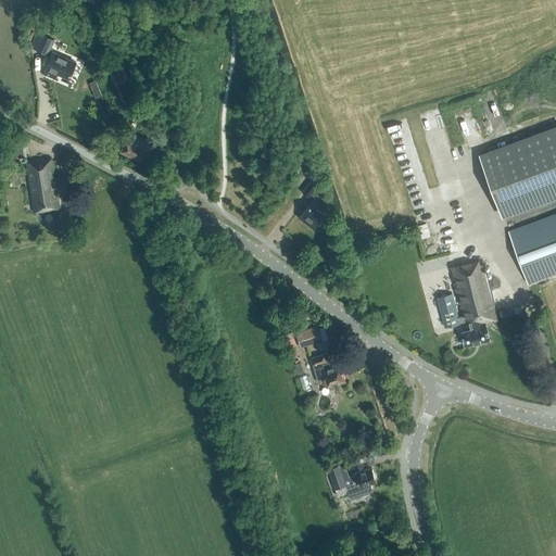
[(68,78),(76,62),(52,52),(49,50),(53,39),(42,35),(36,49),(47,53),(48,53),(51,54),(45,67),(68,78)]
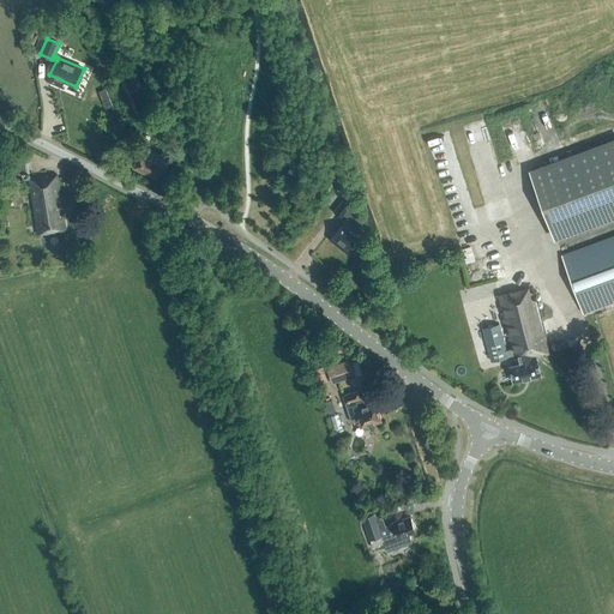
[(154,138),(150,124),(139,126),(143,140),(154,138)]
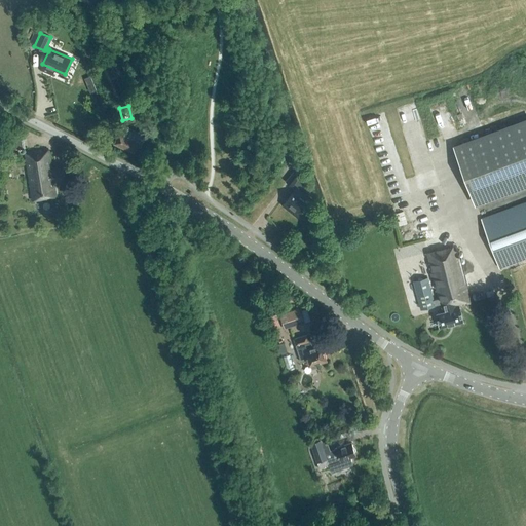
[(525,119),(454,147),(476,202),(525,184),(525,119)]
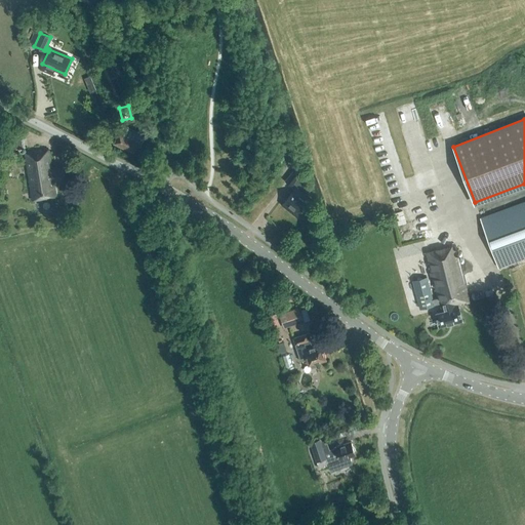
[(12,149),(24,147),(23,136),(11,137),(12,149)]
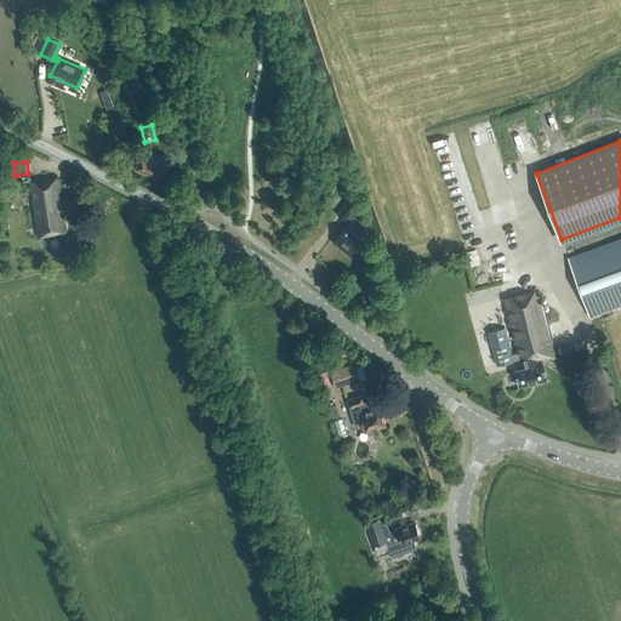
[(64,214),(78,212),(75,198),(61,200),(58,177),(49,178),(49,176),(29,180),(39,238),(67,233),(64,214)]
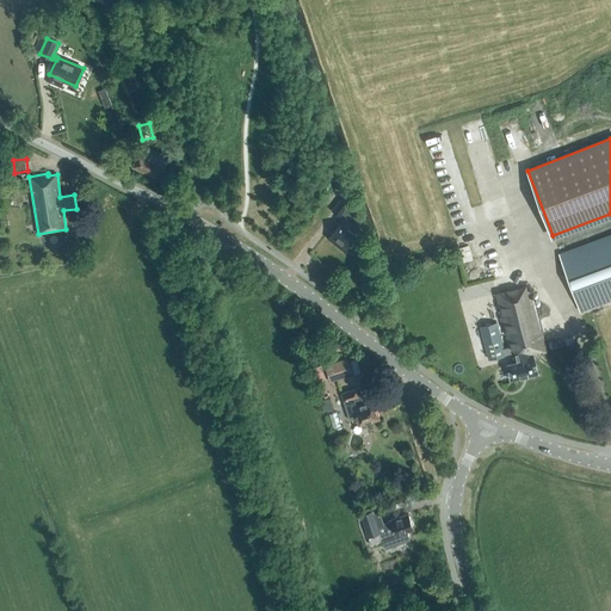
[(345,187),(339,183),(333,190),(339,193),(345,187)]
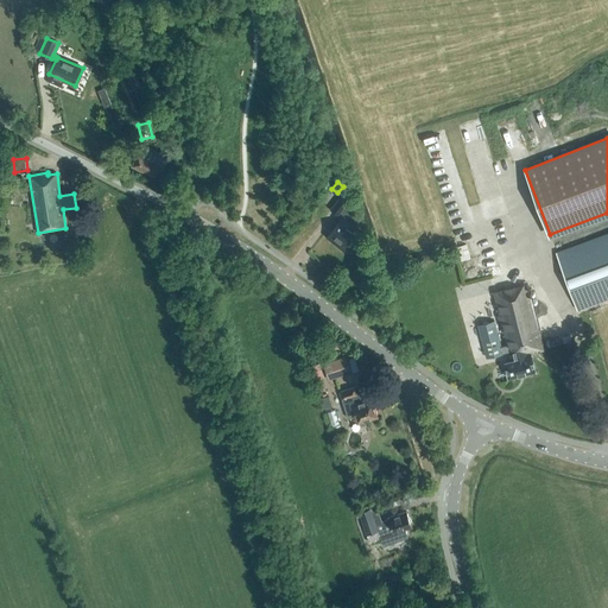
[(359,232),(344,220),(352,210),(348,202),(341,196),(330,209),(341,217),(330,233),(347,246),(355,236),(355,235),(359,232)]
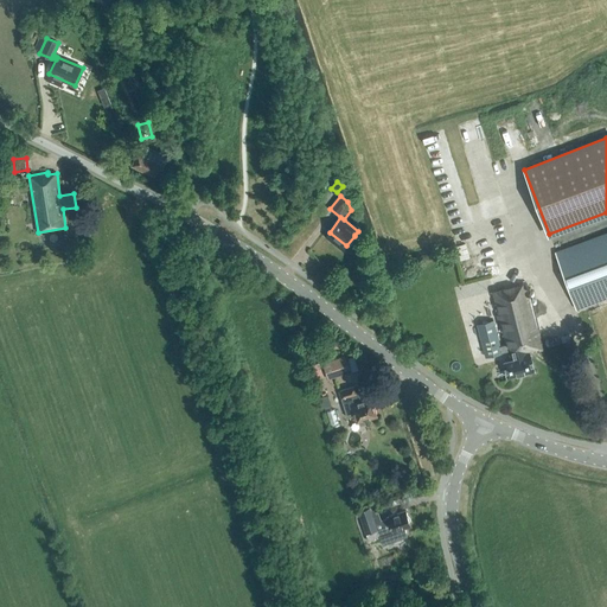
[(576,310),(606,298),(606,232),(556,251),(576,310)]
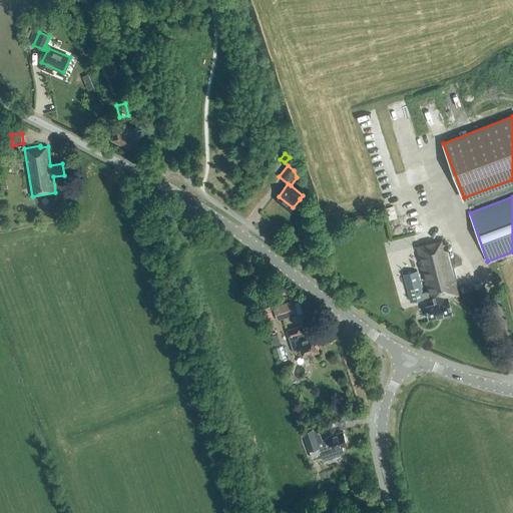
[(444,239),(415,246),(428,297),(429,297),(431,304),(425,306),(429,319),(452,313),(448,298),(459,295),(444,239)]
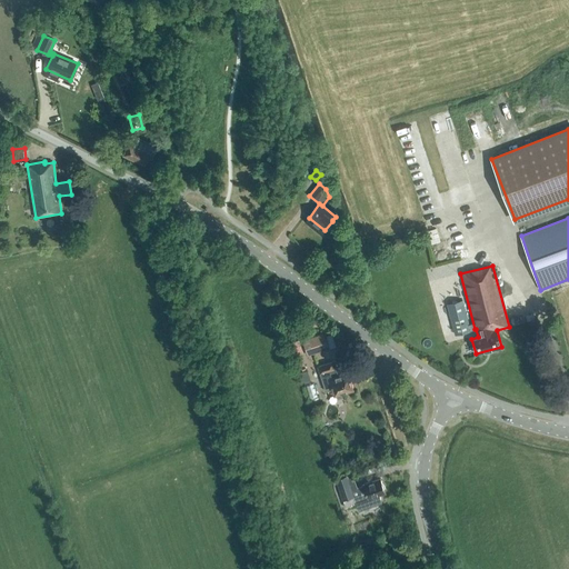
[(456,335),(470,330),(462,300),(447,305),(456,335)]
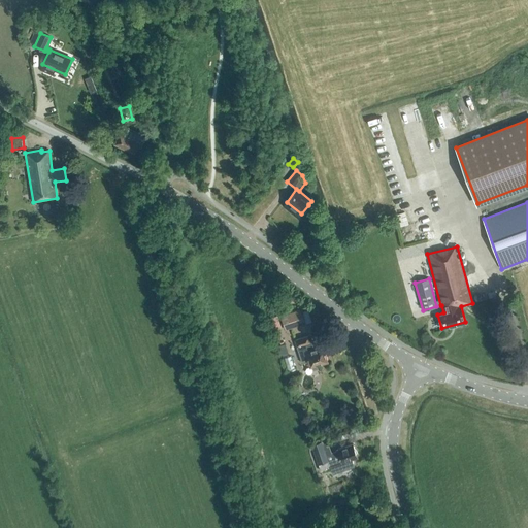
[(494,291),(471,297),(473,302),(496,296),(494,291)]
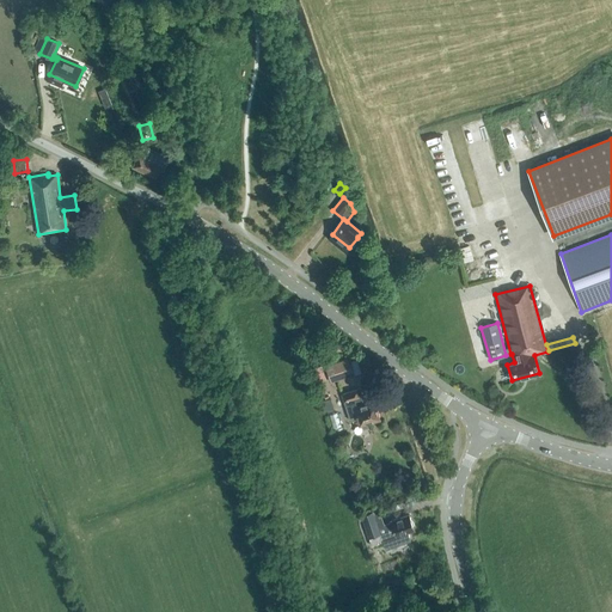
[(329,365),(335,380),(357,373),(353,356),(329,365)]
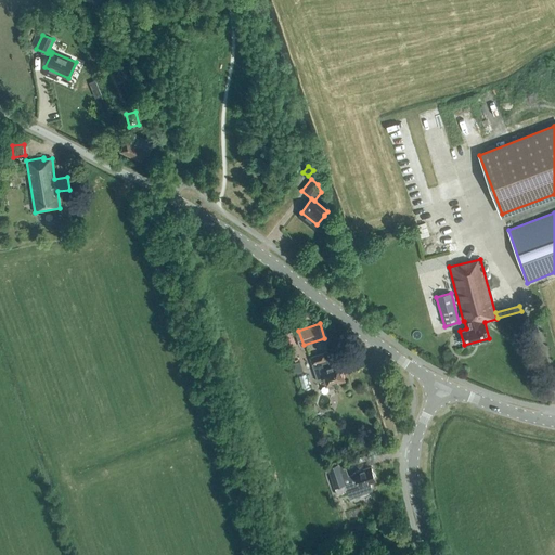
[(292,331),(282,334),(284,343),(295,339),(292,331)]
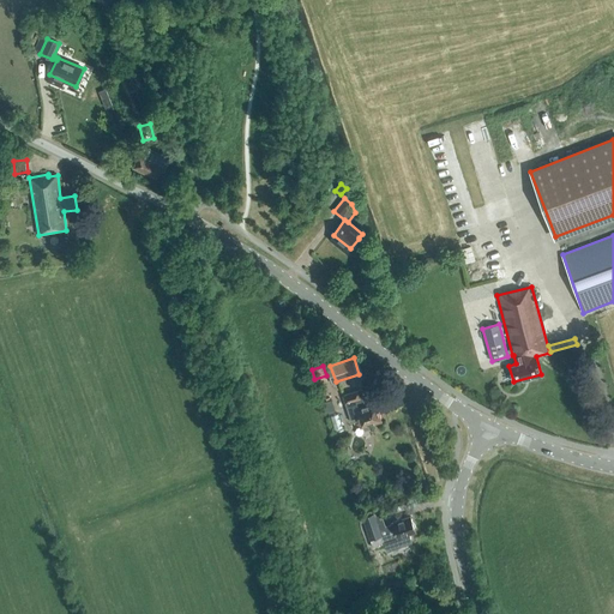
[(380,420),(375,403),(368,405),(368,404),(362,405),(360,398),(359,391),(343,396),(350,420),(359,417),(361,426),(380,420)]
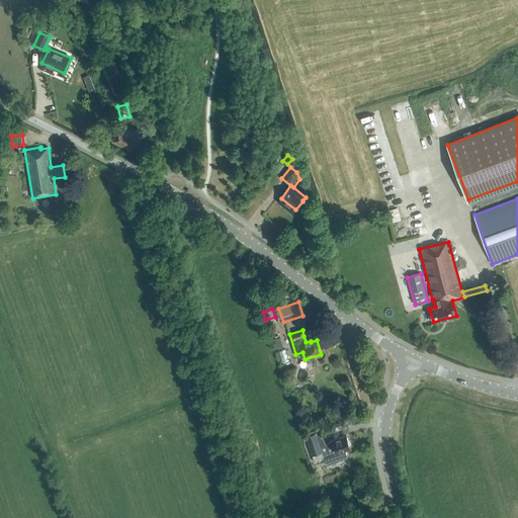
[(315,432),(308,435),(314,453),(323,450),(315,432)]
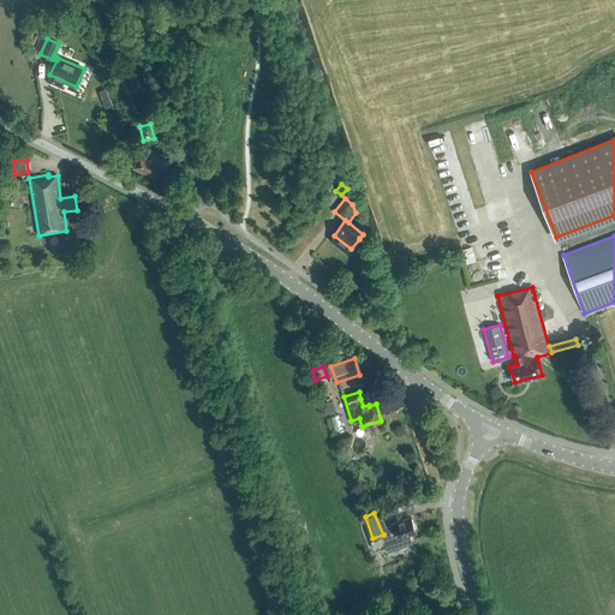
[(387,535),(383,539),(388,551),(413,543),(410,533),(416,531),(411,517),(399,521),(399,520),(393,523),(393,524),(386,526),(388,535),(387,535)]
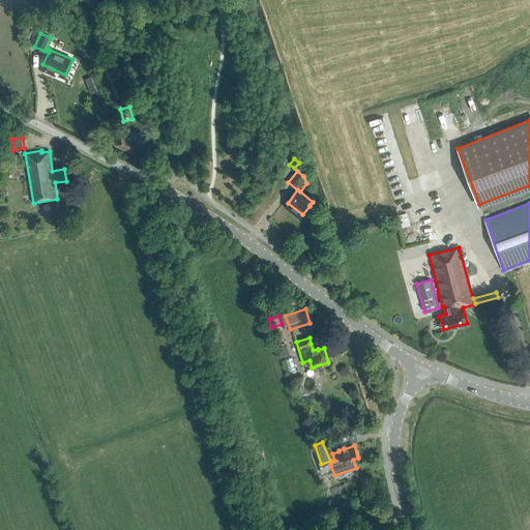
[(348,500),(340,503),(343,512),(351,509),(348,500)]
